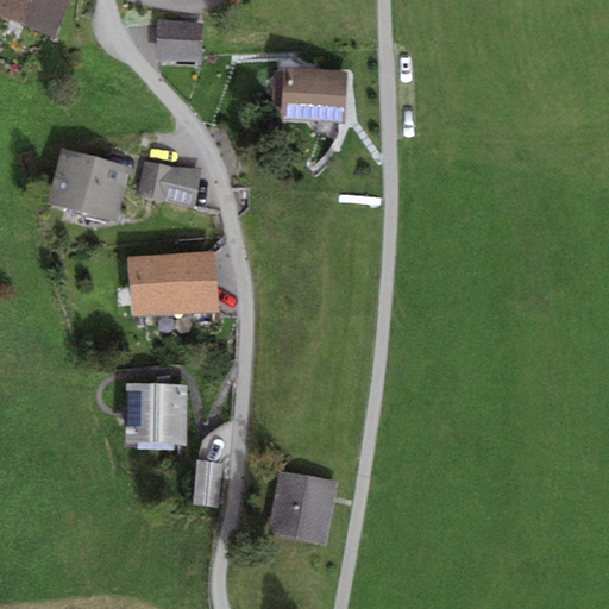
[(70,0),(0,0),(0,17),(51,39),(70,0)]
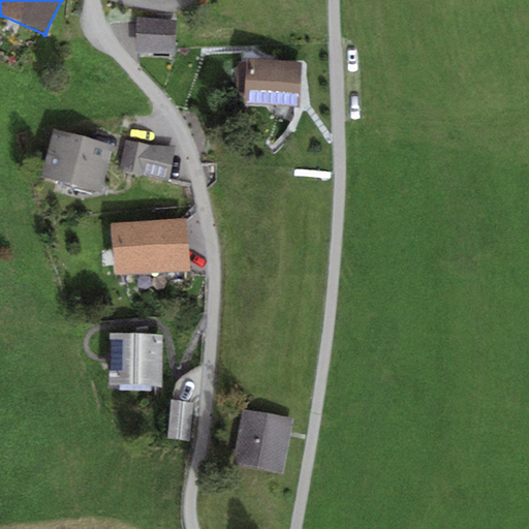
[(177,22),(137,19),(135,50),(175,53),(177,22)]
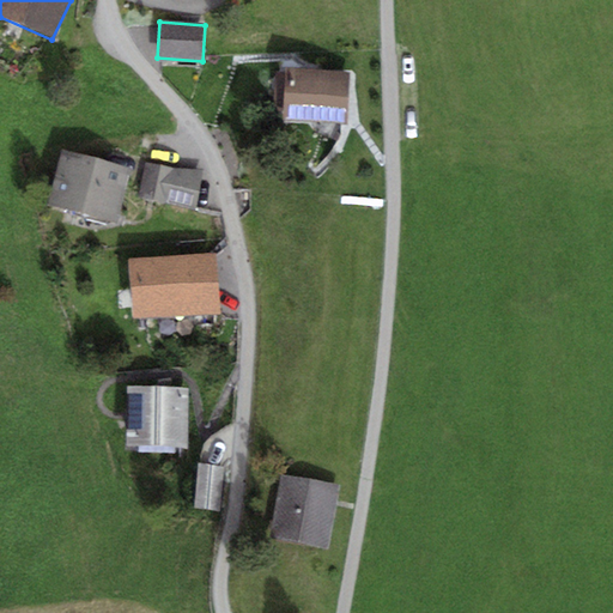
[(351,73),(285,70),(283,122),(349,125),(351,73)]
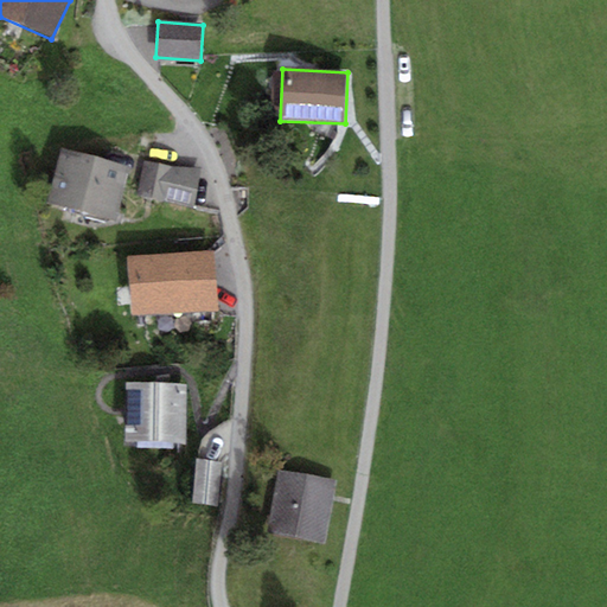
[(117,223),(131,167),(62,151),(48,206),(117,223)]
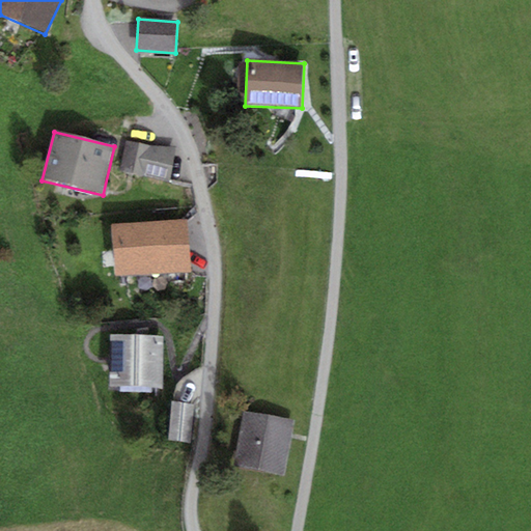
[(175,148),(127,143),(120,173),(171,183),(175,148)]
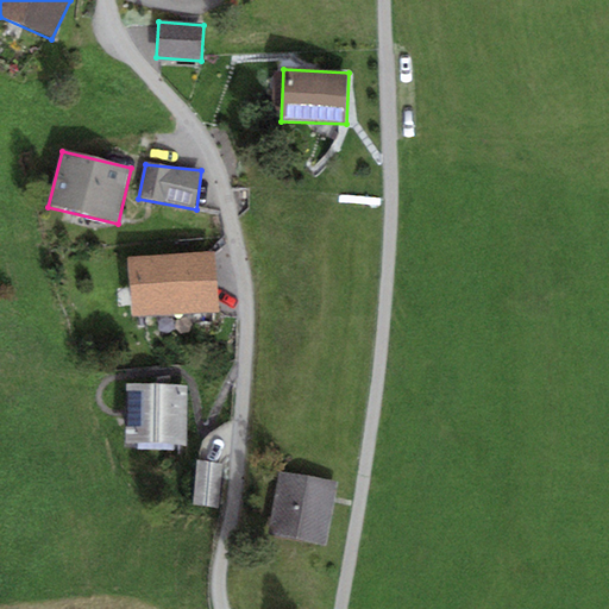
[(214,255),(129,258),(131,315),(217,312),(214,255)]
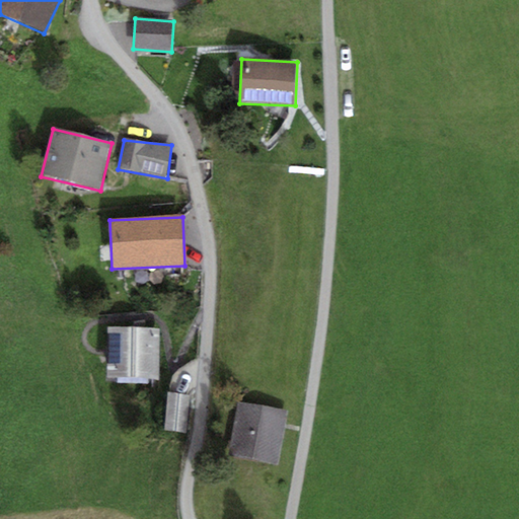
[(159,377),(159,329),(108,329),(108,377),(159,377)]
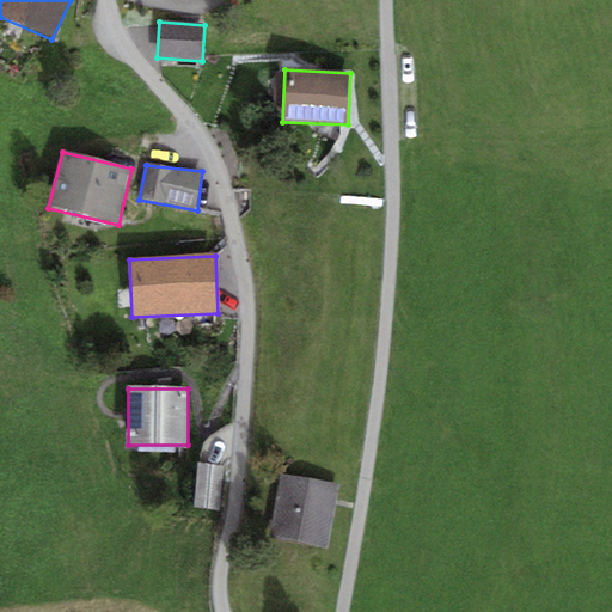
[(221,512),(224,466),(196,465),(194,509),(221,512)]
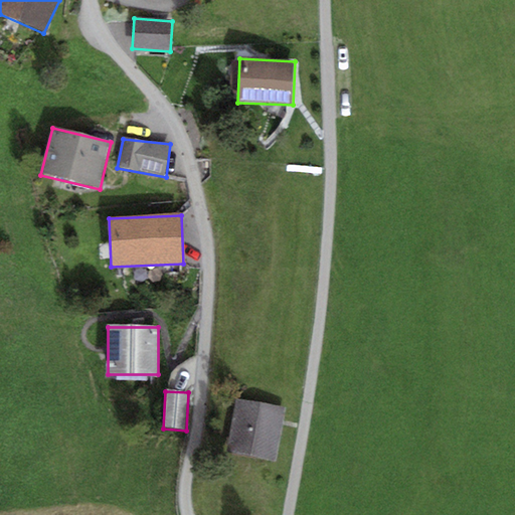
[(287,408),(236,400),(228,451),(279,459),(287,408)]
